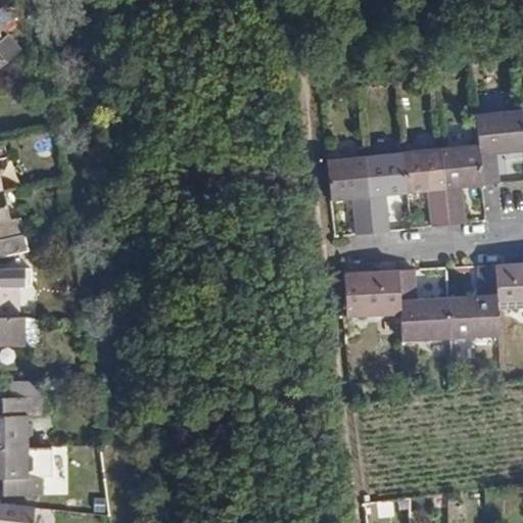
[(0,64),(18,48),(0,26),(0,64)]
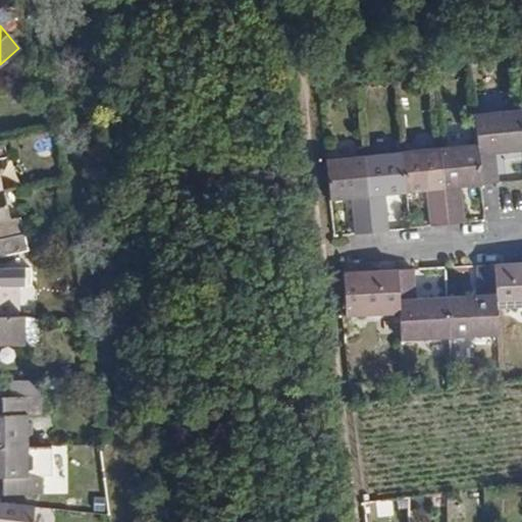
[(473,115),(476,144),(477,155),(493,153),(521,150),(521,113),(521,110),(473,115)]
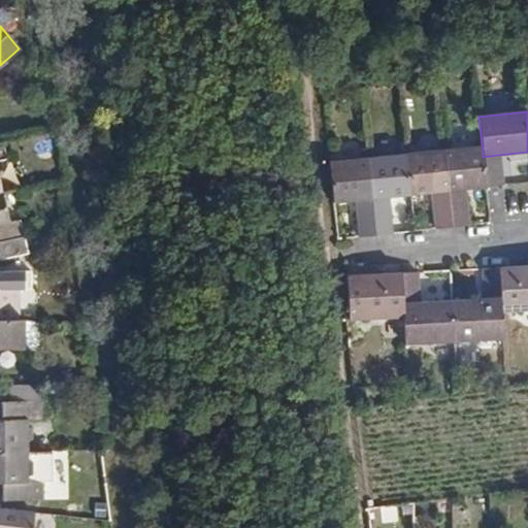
[(447,150),(443,150),(448,191),(463,189),(486,187),(483,157),(482,145),(447,150)]
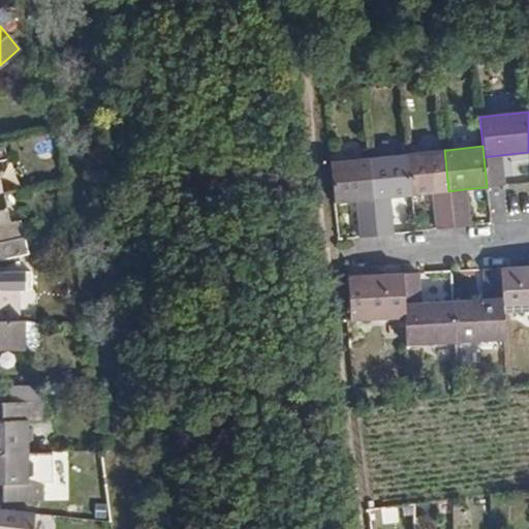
[(444,150),(406,154),(410,194),(432,192),(448,191),(444,150)]
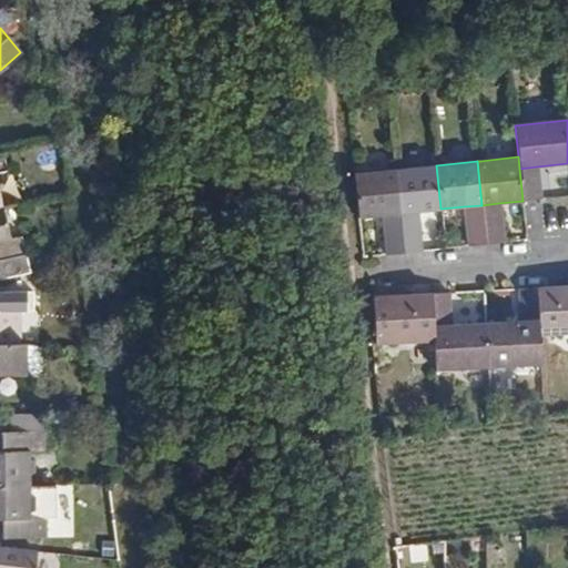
[(436,165),(394,170),(398,213),(417,212),(440,209),(436,165)]
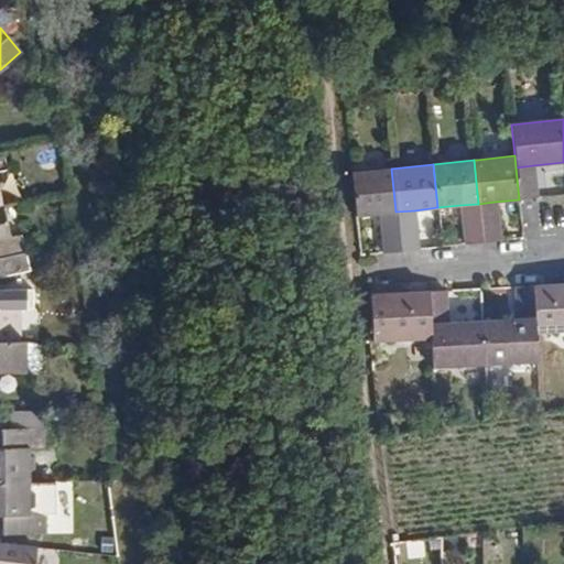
[(533,165),(516,167),(519,199),(537,197),(533,165)]
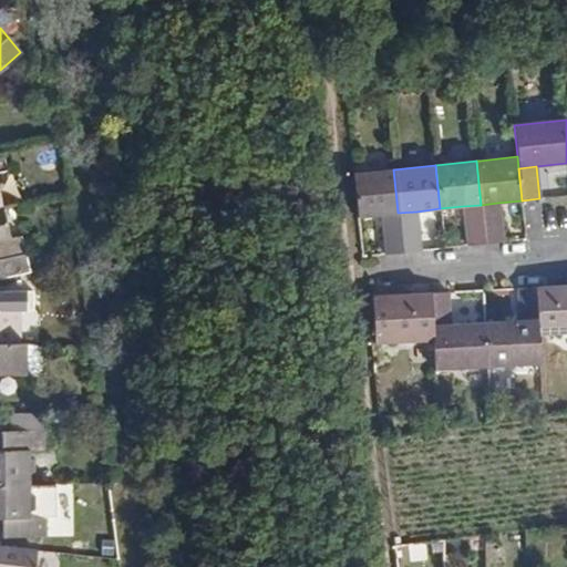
[(393,169),(352,174),(357,217),(380,215),(398,213),(393,169)]
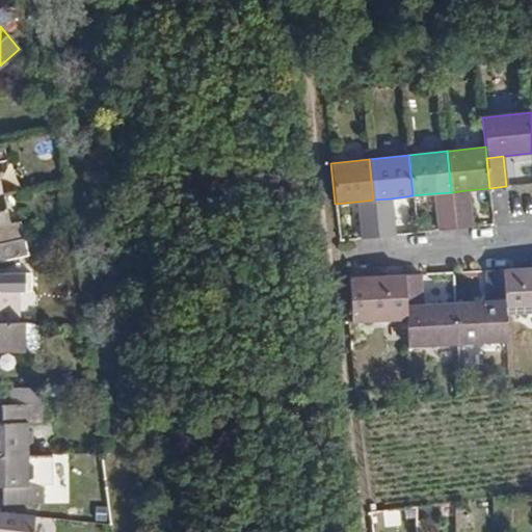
[(467,190),(451,192),(455,230),(470,228),(471,228),(467,190)]
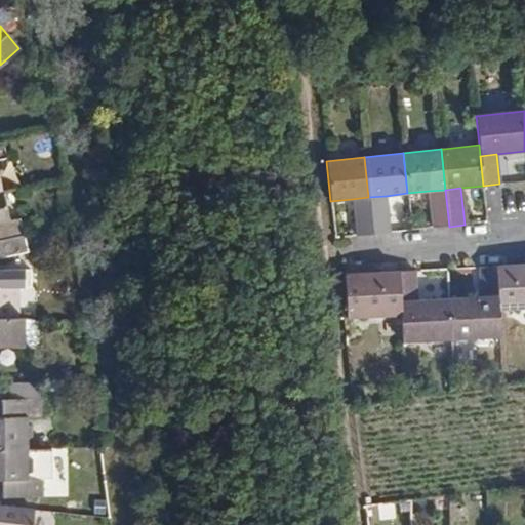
[(445,190),(429,191),(433,229),(449,227),(445,190)]
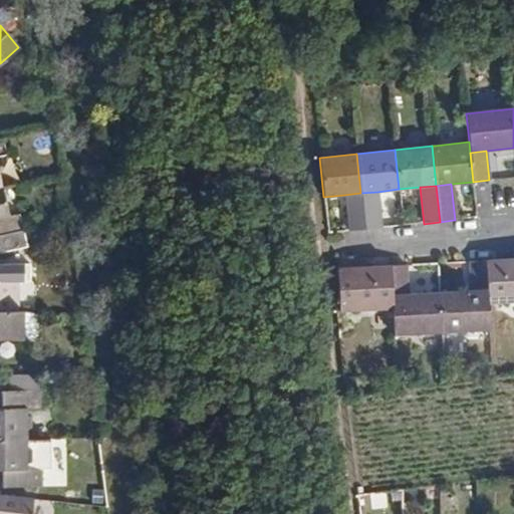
[(0,235),(23,231),(19,214),(8,216),(2,187),(0,187),(0,235)]
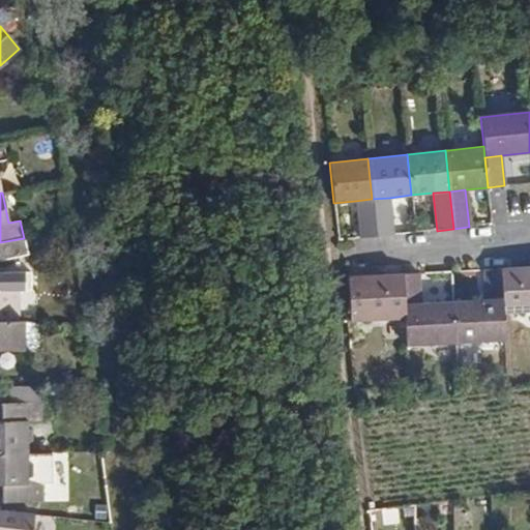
[(372,199),(376,236),(393,235),(389,198),(372,199)]
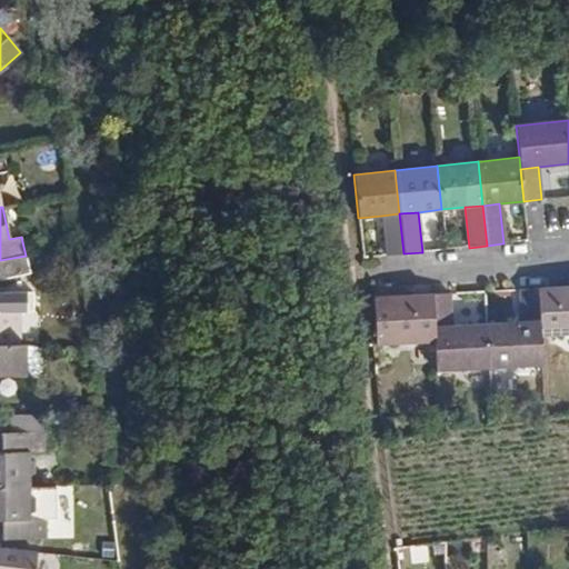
[(381,216),(386,256),(403,253),(399,213),(381,216)]
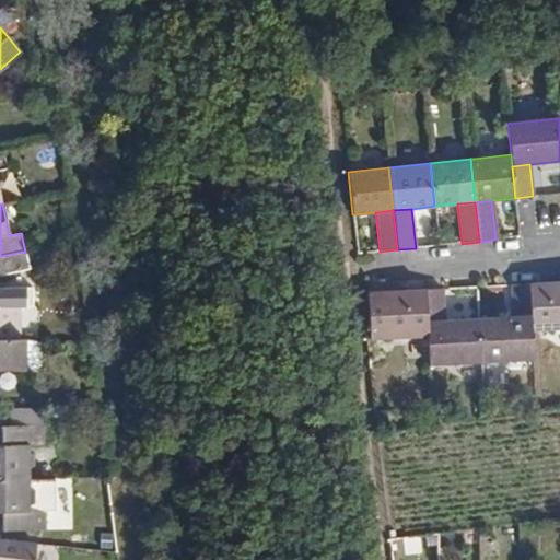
[(0,275),(30,268),(25,252),(0,256),(0,275)]
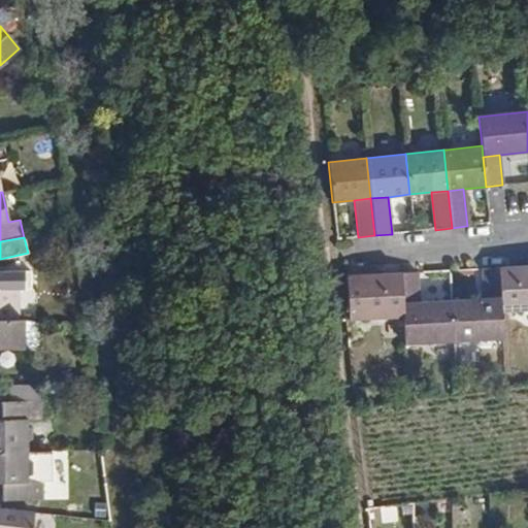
[(527,266),(499,268),(501,310),(527,308),(527,266)]
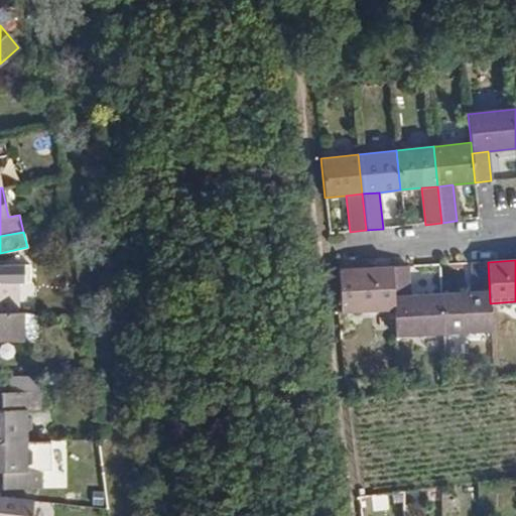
[(354,261),(339,262),(341,312),(394,309),(391,267),(389,267),(354,268),(354,261)]
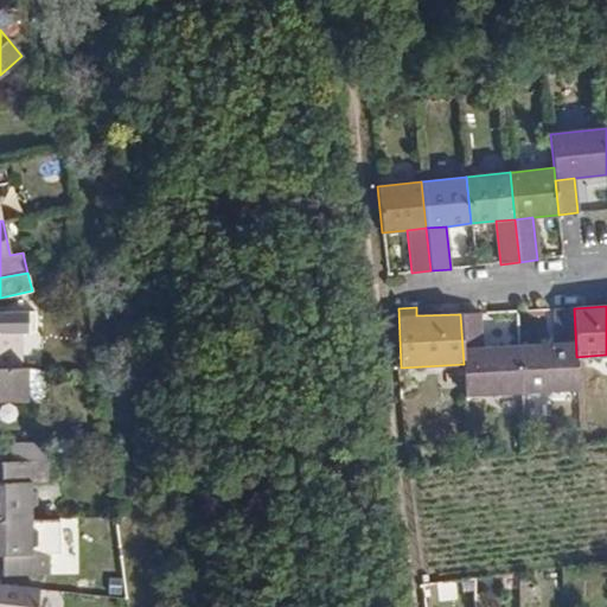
[(518,346),(521,391),(577,389),(576,357),(574,308),(554,310),(556,344),(518,346)]
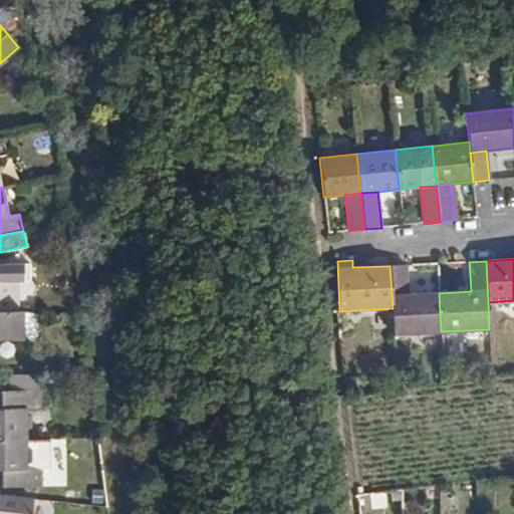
[(393,308),(394,334),(441,331),(439,293),(408,294),(407,265),(390,266),(393,308)]
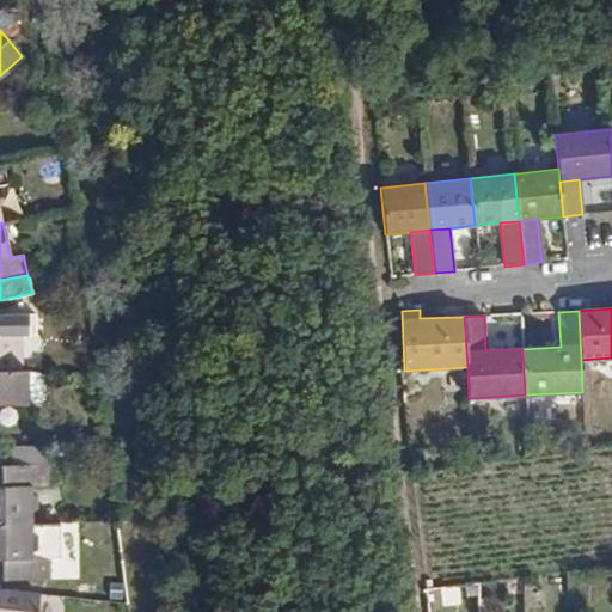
[(0,371),(20,371),(19,334),(0,334),(0,371)]
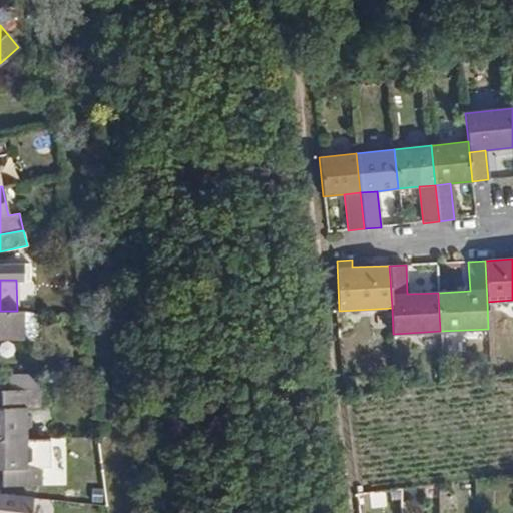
[(38,313),(23,311),(17,311),(0,311),(0,336),(23,337),(34,337),(38,333),(38,313)]
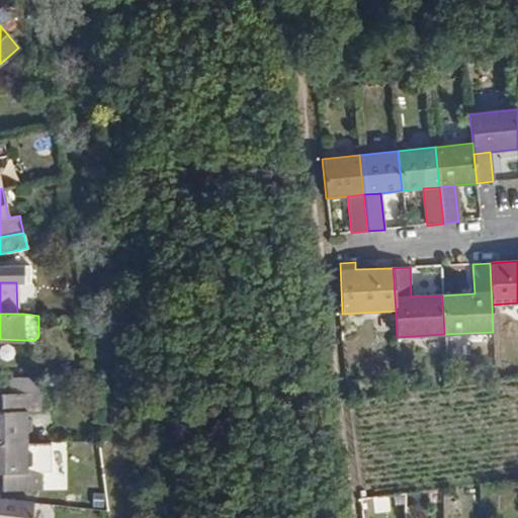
[(37,394),(37,377),(9,378),(9,394),(37,394)]
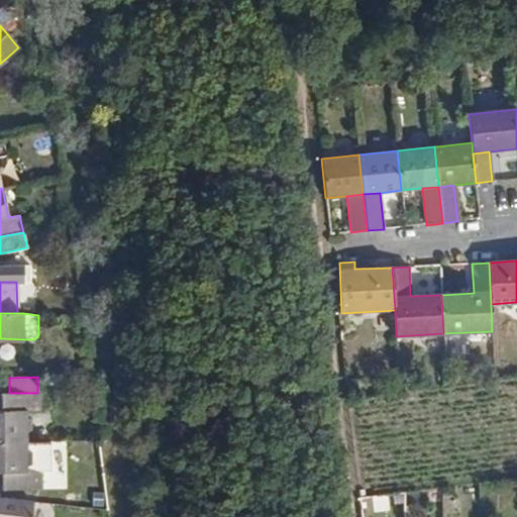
[(0,441),(26,441),(25,410),(40,410),(40,393),(37,393),(9,393),(0,394),(0,396),(0,441)]
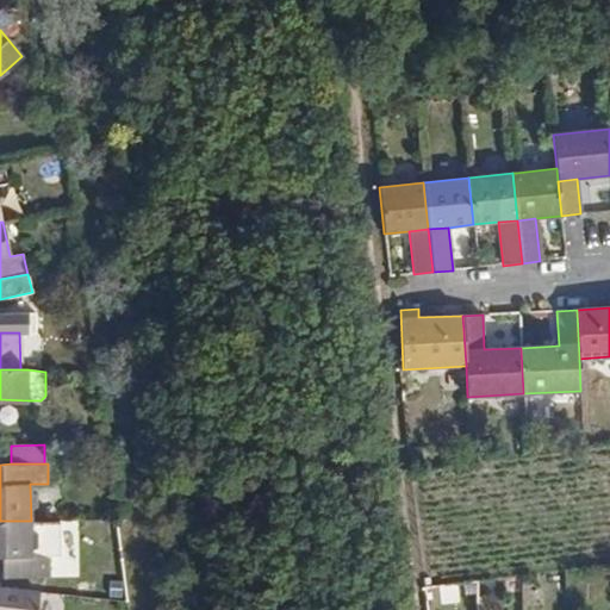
[(0,556),(2,558),(2,577),(49,577),(49,555),(31,555),(31,521),(0,521),(0,556)]
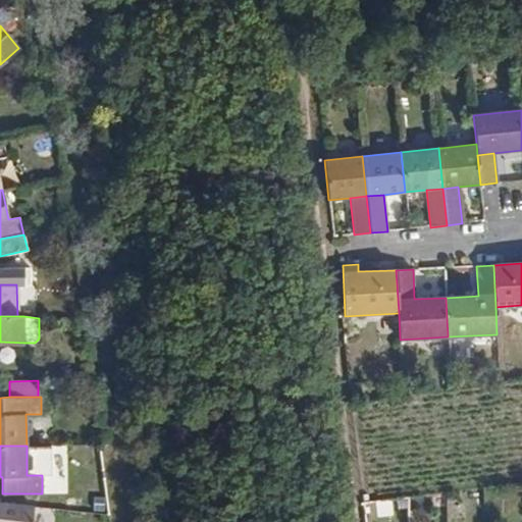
[(27,475),(42,475),(47,475),(47,446),(27,446),(27,475)]
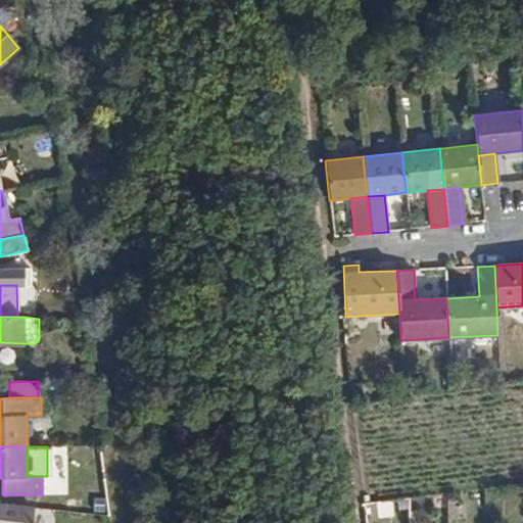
[(0,522),(32,522),(34,508),(33,508),(0,504),(0,522)]
